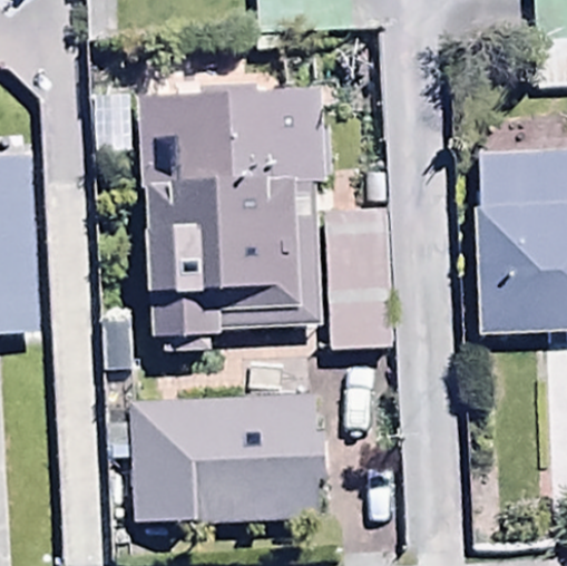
[(355,31),(355,0),(254,0),(255,32),(355,31)]
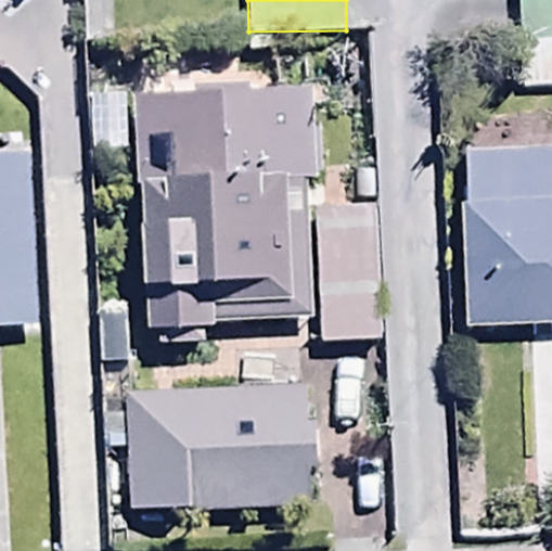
[(520,0),(524,86),(551,85),(551,0),(520,0)]
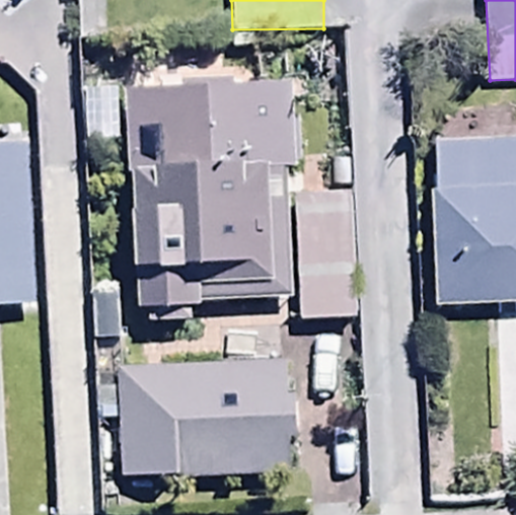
[(299,289),(296,193),(285,193),(284,166),(303,165),(301,79),(126,83),(128,168),(135,168),(138,301),(146,301),(147,319),(196,318),(195,302),(276,300),(276,290),(299,289)]
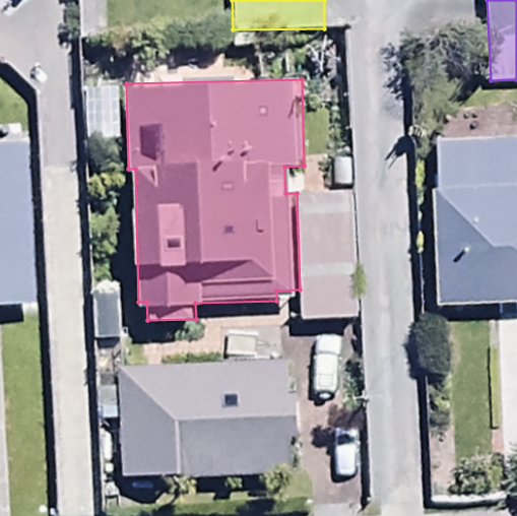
[(434,298),(492,298),(492,321),(516,320),(516,129),(435,132),(434,298)]
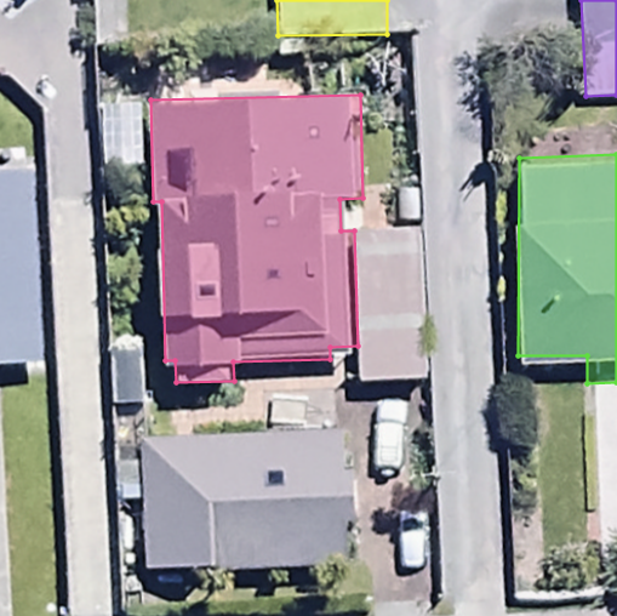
[(0,361),(45,361),(38,172),(0,174),(0,361)]
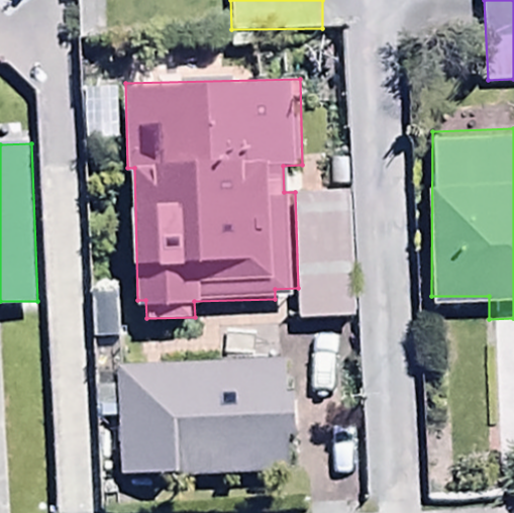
[(295,192),(298,288),(299,315),(354,314),(351,190),(295,192)]
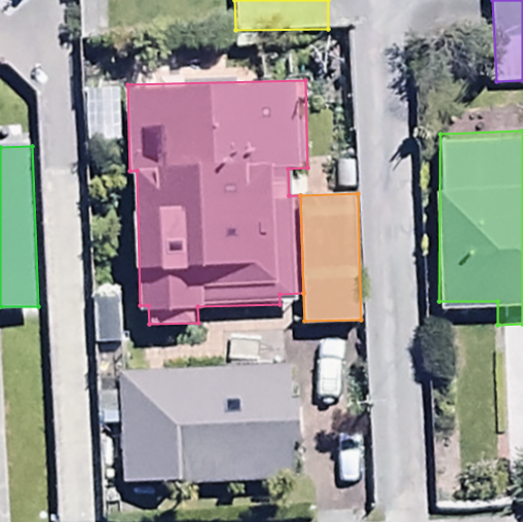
[(299,365),(121,368),(122,481),(301,479),(299,365)]
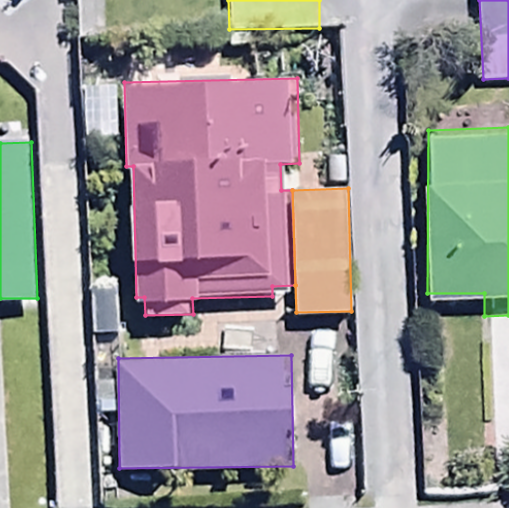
All buildings are outlined.
